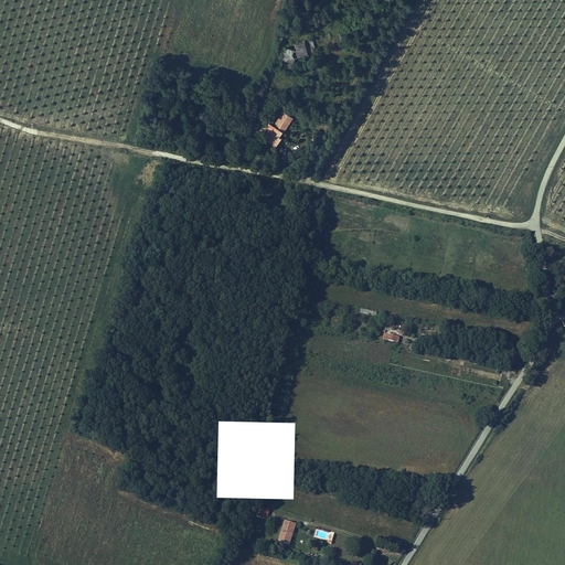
[(307,43),(296,42),(296,49),(284,48),(283,61),(295,61),(295,55),(307,55),(307,43)]
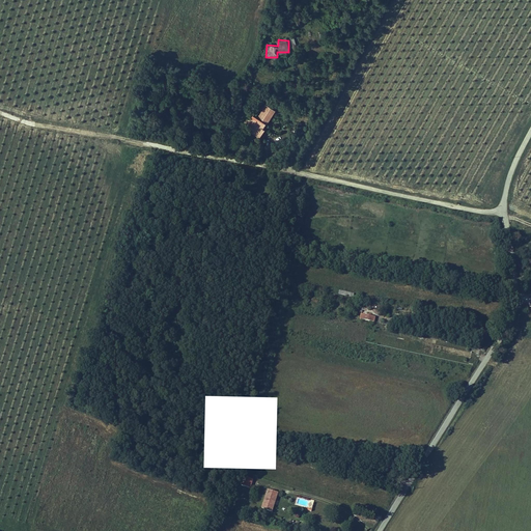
[(276,103),(268,101),(267,106),(268,106),(266,116),(258,115),(257,120),(264,122),(262,130),(274,132),(275,124),(273,123),(274,118),(273,118),(276,103)]
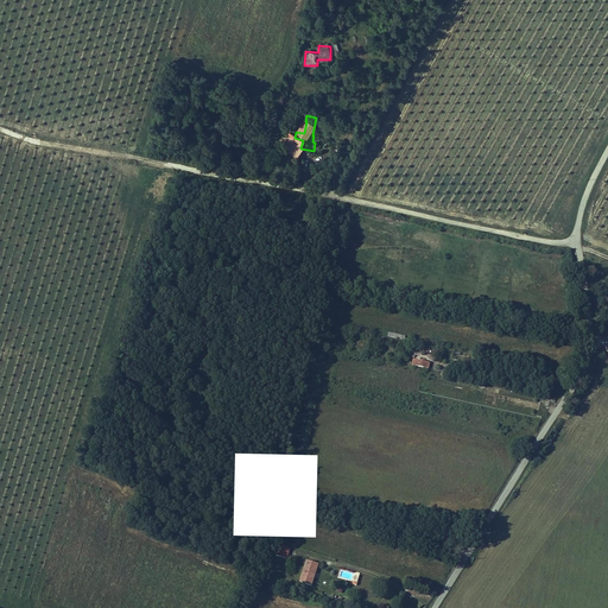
[(301,149),(303,140),(295,138),(291,137),(290,141),(297,144),(295,150),(312,153),(314,151),(301,149)]
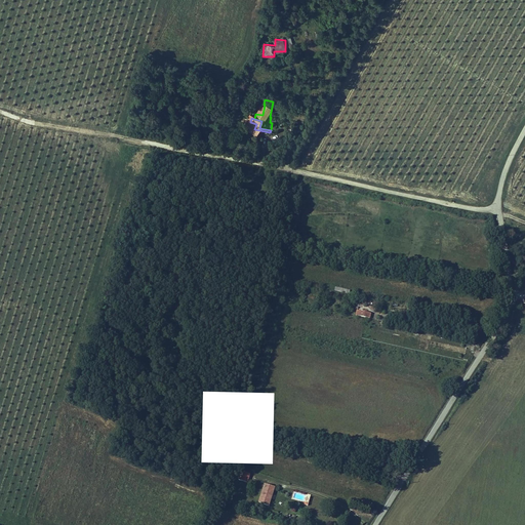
[(362,309),(360,315),(371,317),(373,311),(362,309)]
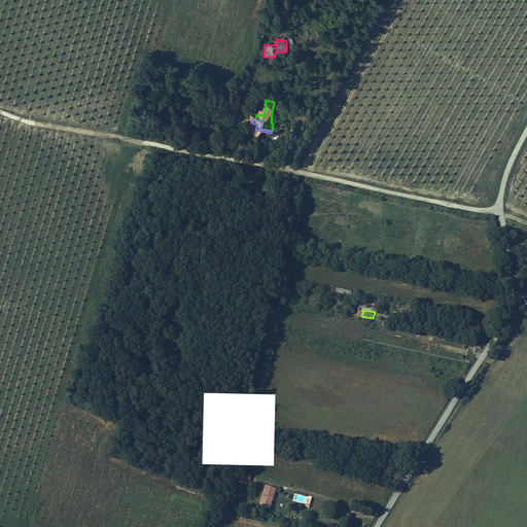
[(78,376),(75,383),(83,386),(88,379),(78,376)]
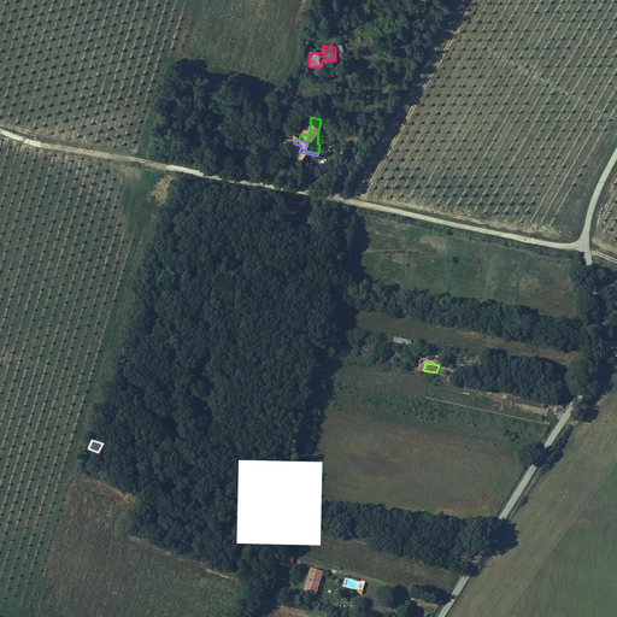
[(285,566),(287,556),(278,553),(275,563),(285,566)]
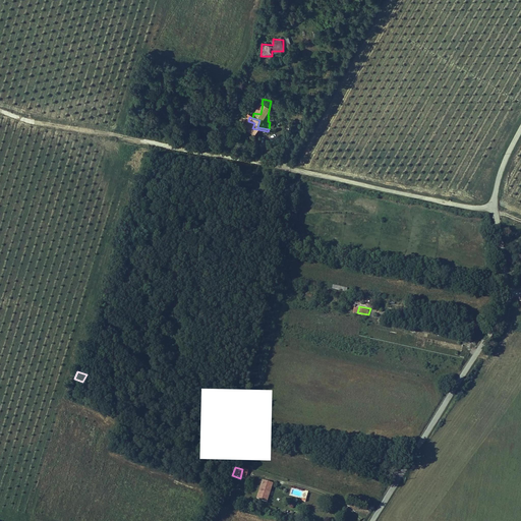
[(272,485),(265,483),(266,479),(263,478),(262,482),(261,486),(259,486),(256,498),(267,501),(272,485)]
